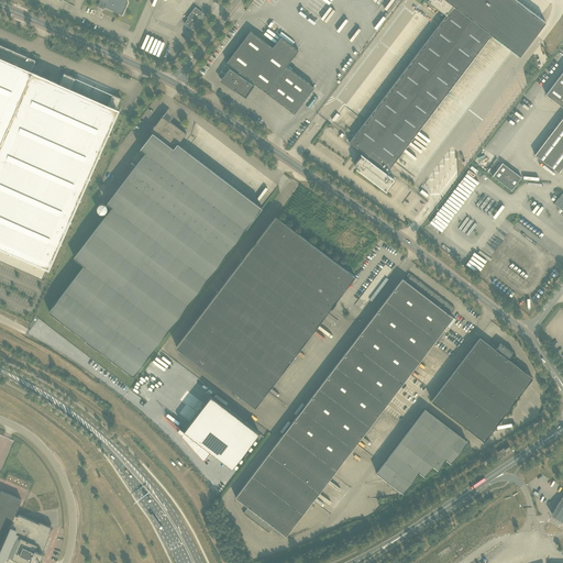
[(99,0),(106,3),(105,7),(122,15),(128,2),(127,2),(127,0),(99,0)]
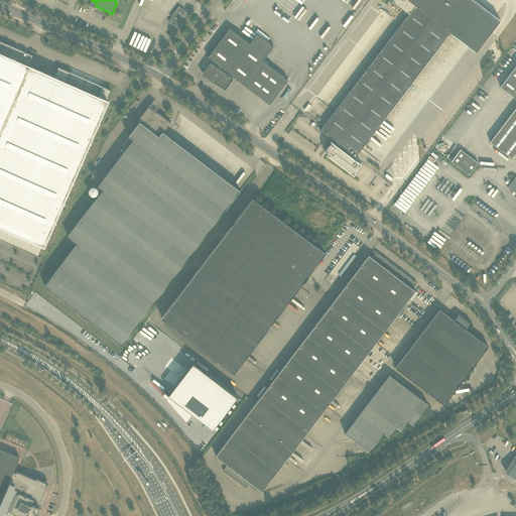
[(390,0),(409,14),(320,131),(334,141),(333,142),(331,141),(332,142),(330,145),(326,151),(328,153),(327,154),(355,175),(354,174),(362,164),(353,158),(354,157),(355,157),(450,31),(477,51),(500,20),(473,0),(392,0),(392,1),(391,0),(390,0)]
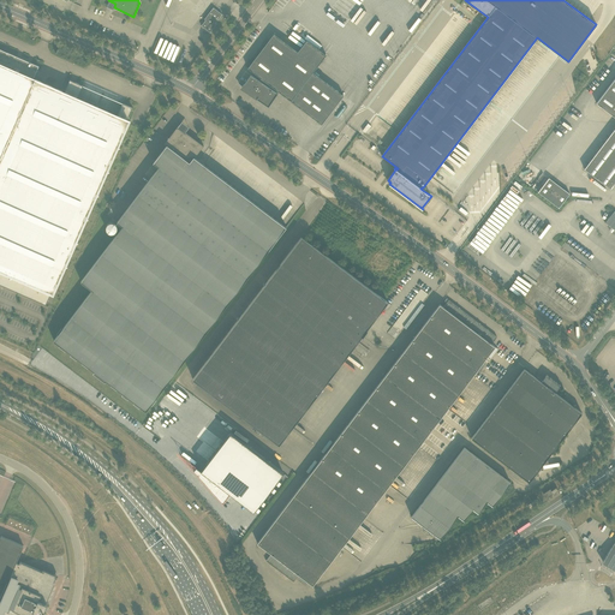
[(222,15),(214,7),(207,17),(208,17),(201,27),(210,33),(216,24),(215,23),(222,15)]
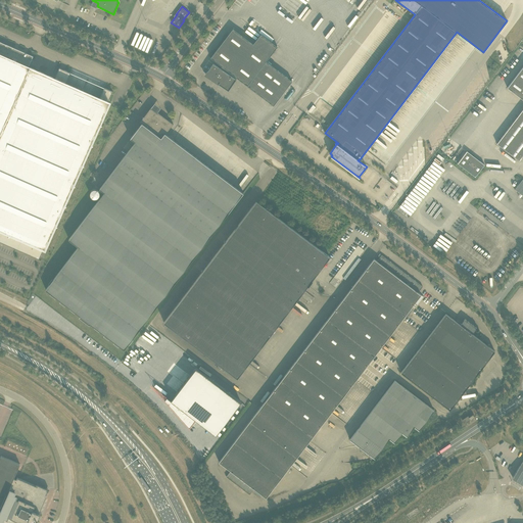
[(206,74),(203,72),(217,81),(220,83),(219,84),(229,91),(236,79),(234,78),(235,77),(274,106),(292,81),(267,61),(278,47),(260,34),(253,44),(233,29),(210,58),(222,66),(221,68),(214,63),(206,74)]
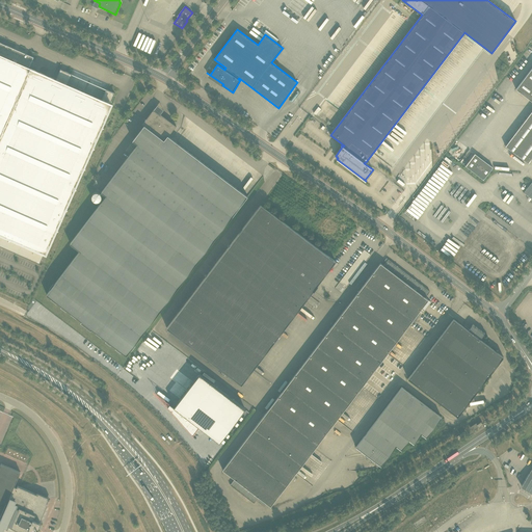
[(0,245),(40,263),(45,253),(46,254),(56,231),(58,230),(57,229),(64,210),(68,210),(68,209),(65,208),(74,190),(77,189),(77,188),(75,188),(83,169),(86,168),(85,168),(84,167),(92,149),(95,148),(92,147),(101,129),(104,127),(102,126),(111,104),(110,103),(114,92),(106,89),(102,99),(68,83),(72,74),(60,69),(56,79),(30,69),(29,68),(33,57),(0,42),(0,245)]
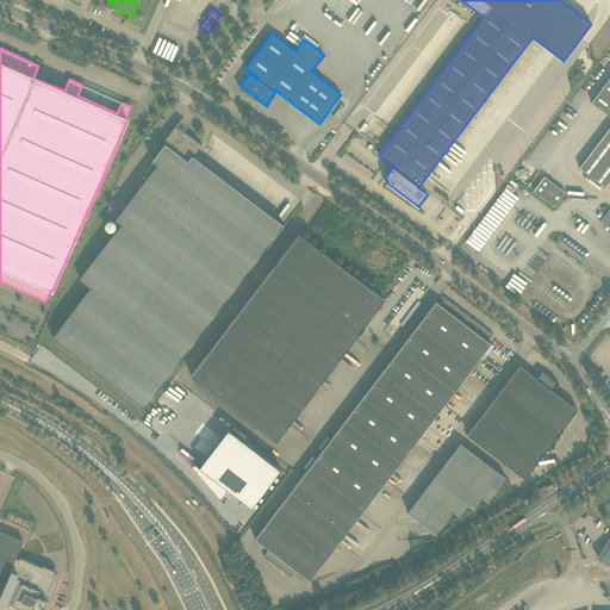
[(609,128),(579,168),(605,187),(609,180),(609,78),(591,103),(609,116),(609,128)]
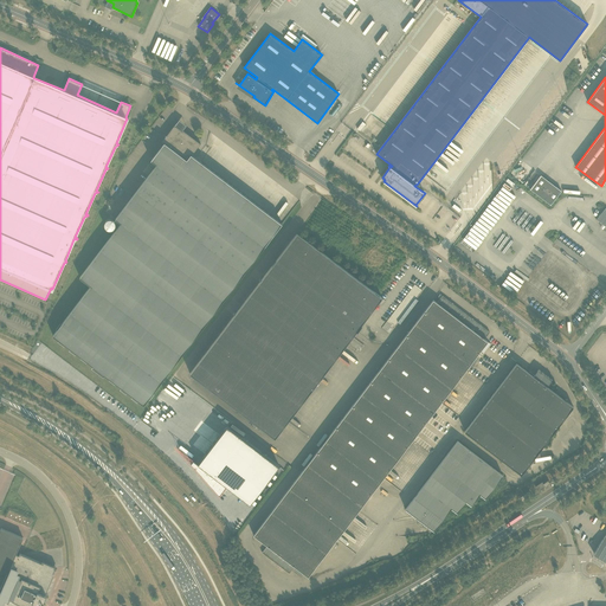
[(60,323),(56,329),(57,330),(53,335),(82,358),(81,359),(86,363),(88,362),(110,379),(109,380),(115,385),(116,384),(144,405),(148,399),(149,400),(154,394),(153,393),(282,224),(192,155),(200,143),(201,143),(182,130),(182,131),(175,126),(178,123),(176,122),(162,142),(165,143),(152,160),(156,165),(116,219),(121,224),(79,277),(91,287),(62,324),(60,323)]
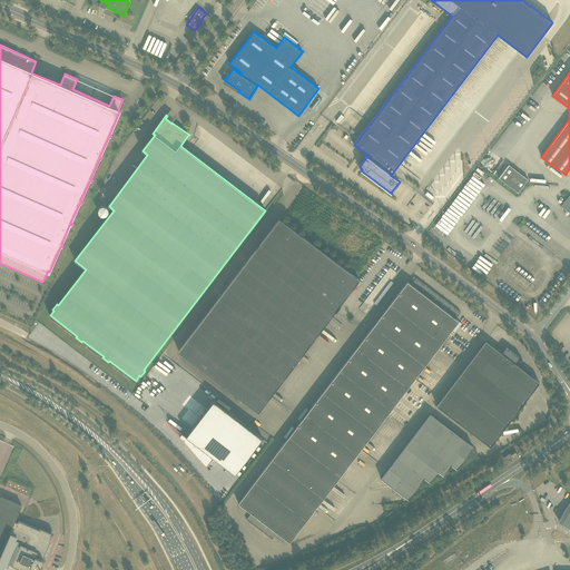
[(499,178),(518,193),(528,179),(509,165),(499,178)]
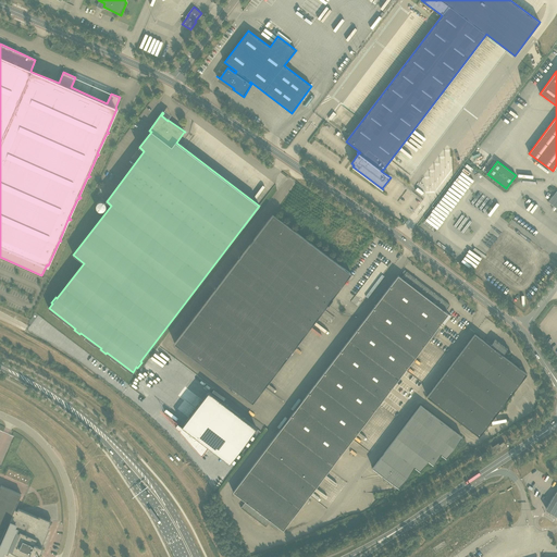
[(252,403),(327,305),(329,305),(333,299),(332,298),(351,274),(273,214),(175,343),(252,403)]
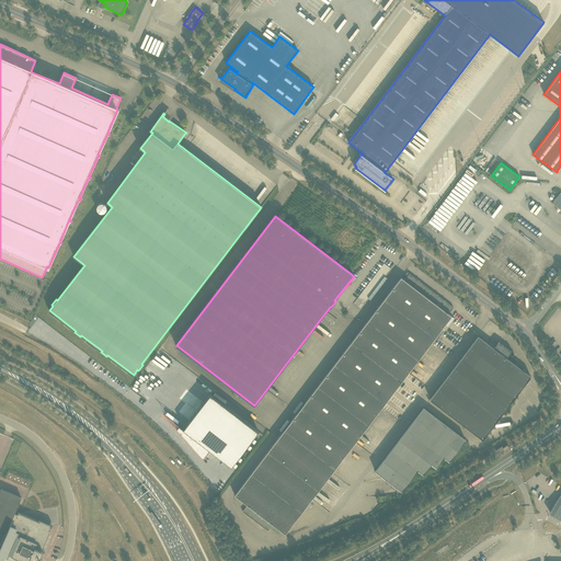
[(387,277),(385,276),(390,267),(384,262),(358,297),(365,301),(368,297),(371,300),(387,277)]
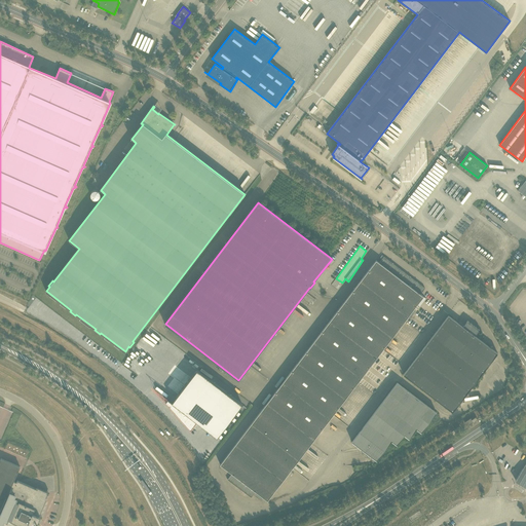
[(376,260),(292,370),(220,464),(232,474),(227,480),(251,497),(256,491),(267,500),(423,296),(420,294),(425,288),(384,257),(379,262),(376,260)]
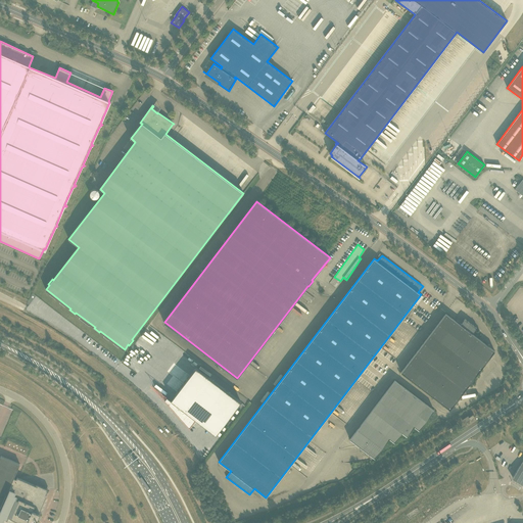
[(445,314),(401,372),(449,410),(454,405),(458,403),(458,399),(462,399),(461,395),(466,394),(465,390),(494,350),(472,334),(477,328),(465,319),(461,324),(457,321),(457,322),(445,314)]
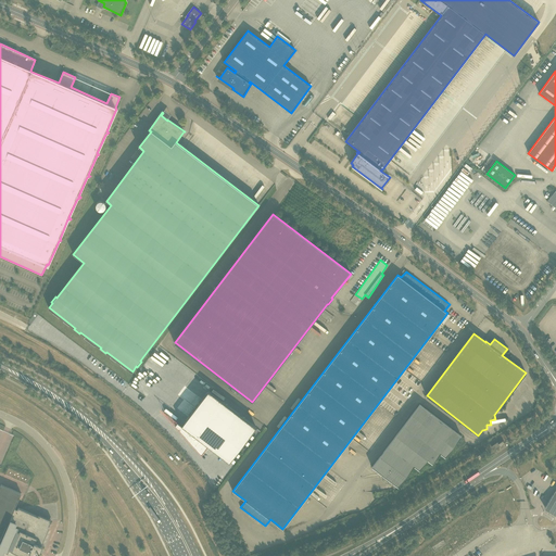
[(201,454),(209,445),(229,463),(256,428),(209,391),(181,426),(177,422),(175,425),(201,454)]
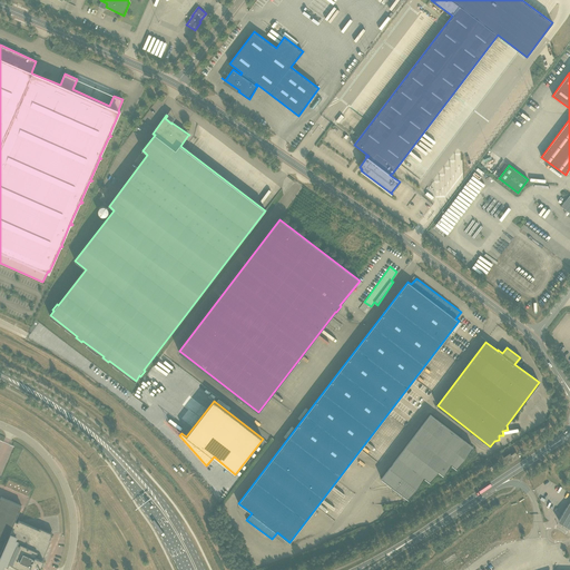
[(473,448),(430,414),(381,479),(392,487),(393,492),(397,491),(399,495),(403,495),(403,500),(409,499),(424,478),(430,482),(438,472),(443,475),(451,465),(457,469),(473,448)]
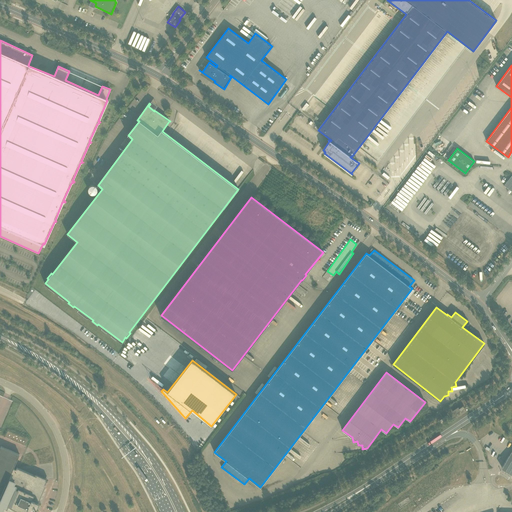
[(455,415),(459,413),(465,408),(463,406),(459,409),(458,407),(452,411),(455,415)]
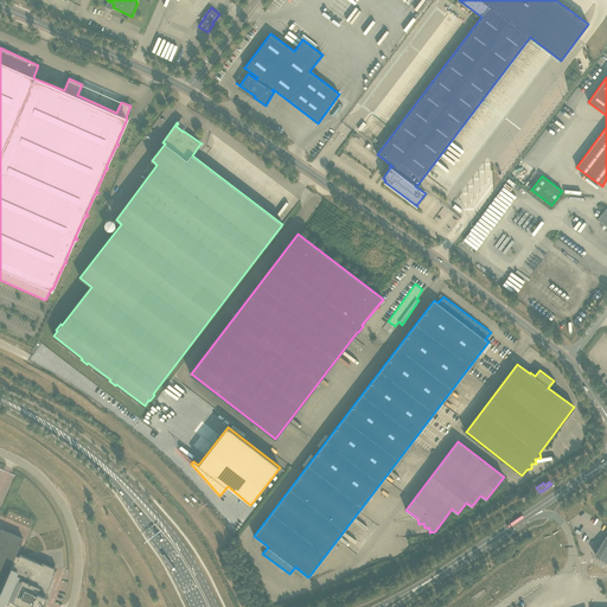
[(0,606),(39,606),(40,606),(42,606),(48,596),(45,595),(57,568),(43,562),(42,563),(20,554),(19,556),(17,555),(24,538),(1,529),(0,531),(0,606)]
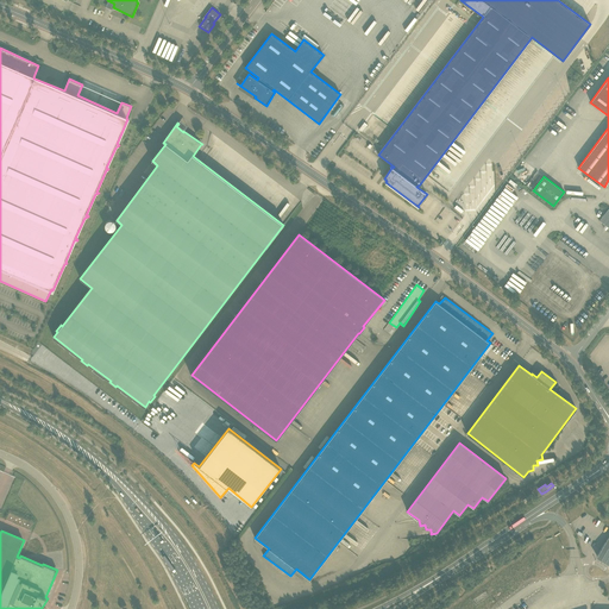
[(608,535),(598,554),(597,556),(608,563),(608,535)]
